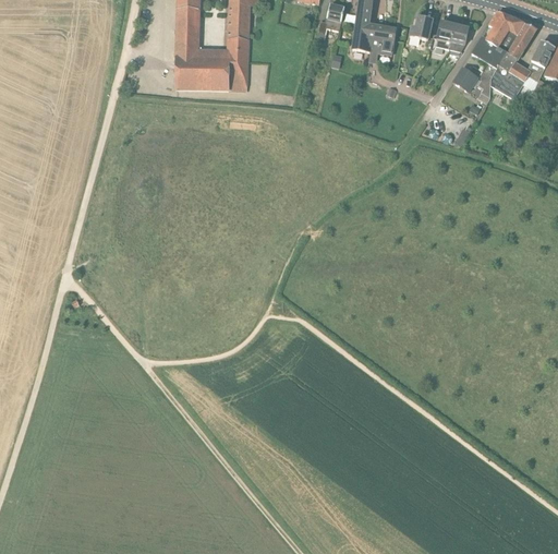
[(177,0),(176,47),(198,48),(199,0),(177,0)]
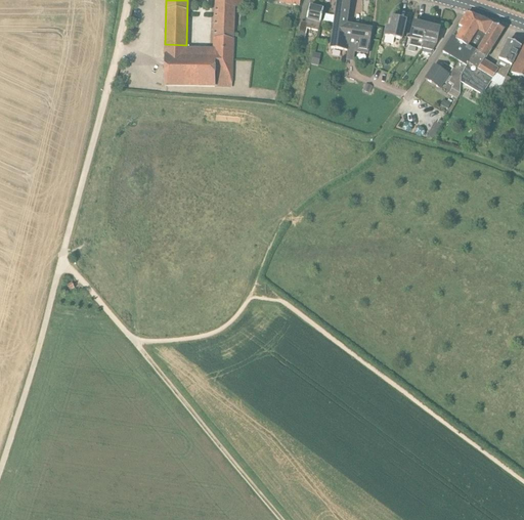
[(217,0),(217,45),(232,46),(232,1),(241,2),(241,0),(217,0)]
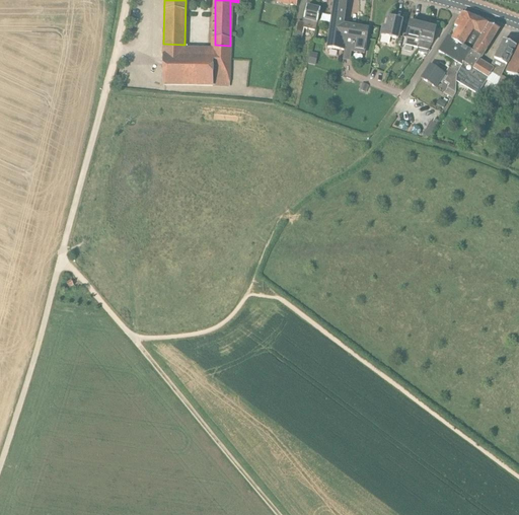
[(335,0),(332,23),(343,24),(343,21),(346,0),(335,0)]
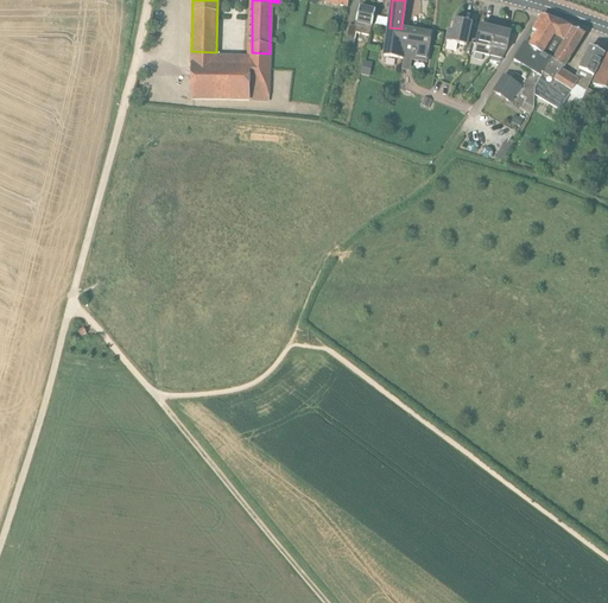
[(375,7),(360,4),(355,21),(350,20),(346,42),(353,44),(355,30),(369,32),(375,7)]
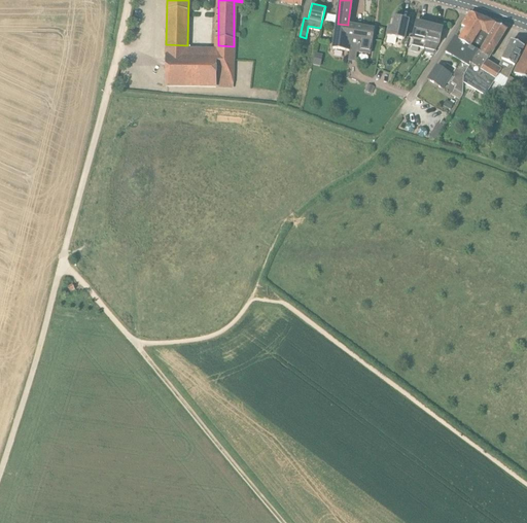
[(469,10),(468,11),(461,23),(462,24),(455,35),(469,44),(460,59),(455,66),(464,71),(465,68),(496,22),(469,10)]
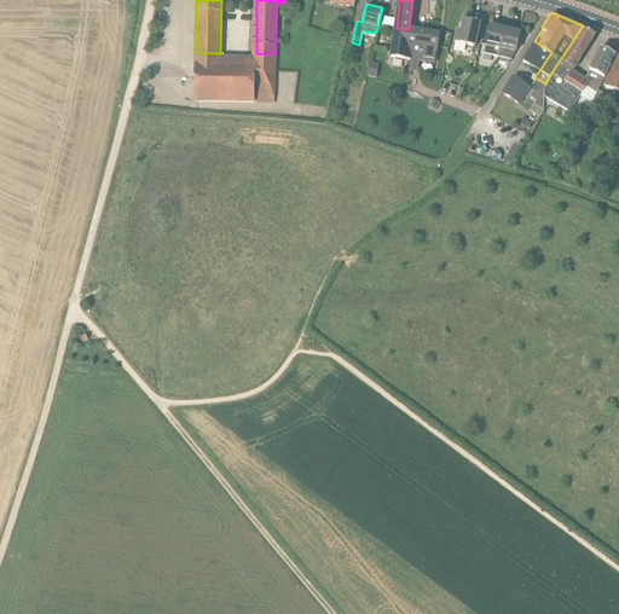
[(480,21),(463,17),(462,28),(457,27),(455,39),(475,42),(480,21)]
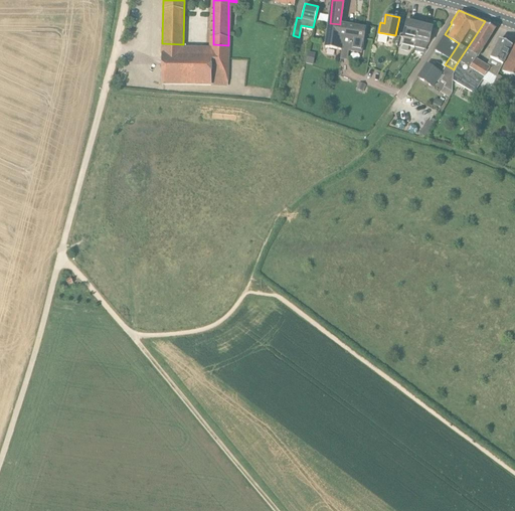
[(401,41),(415,44),(419,21),(407,19),(401,41)]
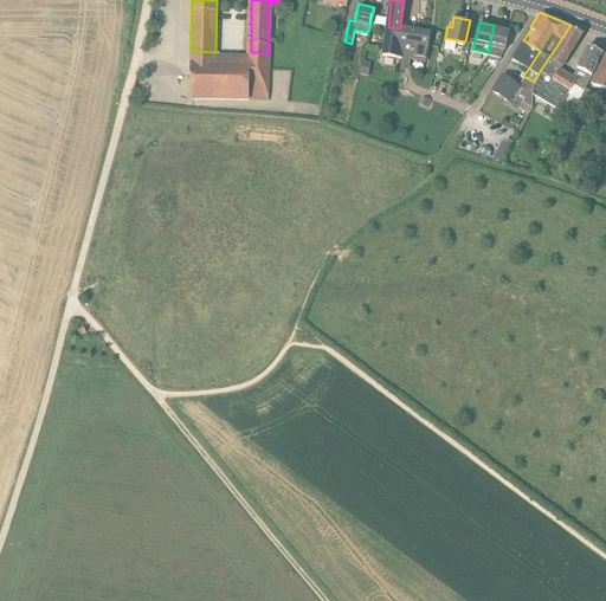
[(400,28),(388,27),(385,52),(406,56),(406,53),(417,55),(416,58),(426,59),(430,30),(400,25),(400,28)]
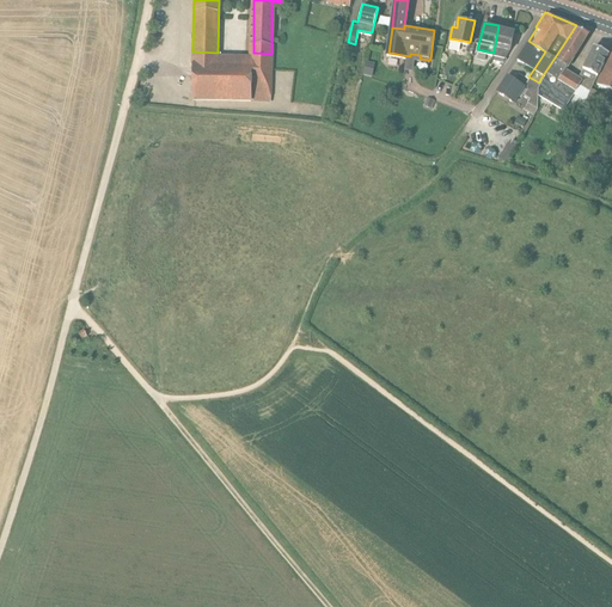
[(494,53),(505,55),(510,47),(514,29),(499,25),(494,53)]
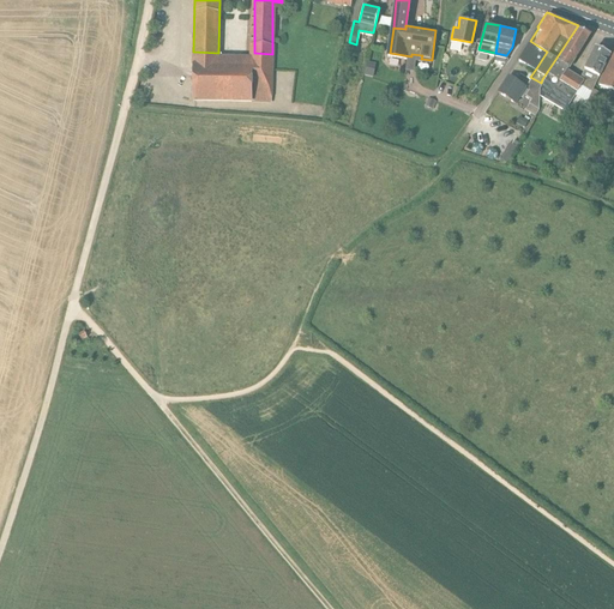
[(542,79),(541,83),(539,86),(537,91),(540,92),(565,107),(582,82),(591,89),(594,85),(611,50),(596,43),(581,76),(567,67),(590,30),(578,25),(542,79)]
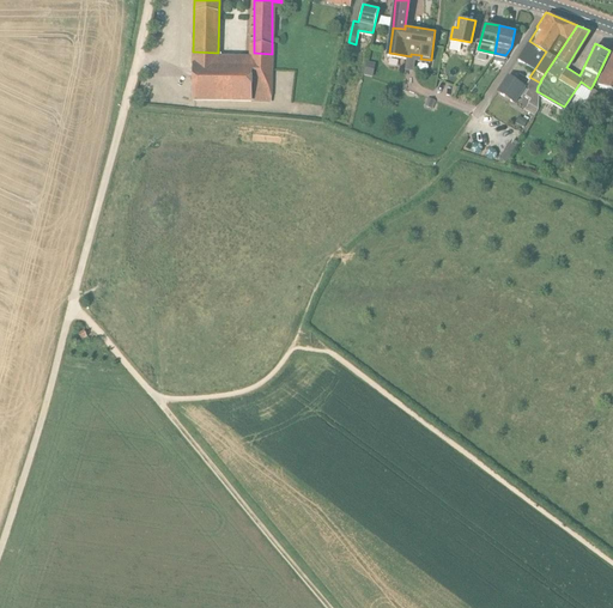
[(519,58),(535,68),(546,52),(529,41),(519,58)]
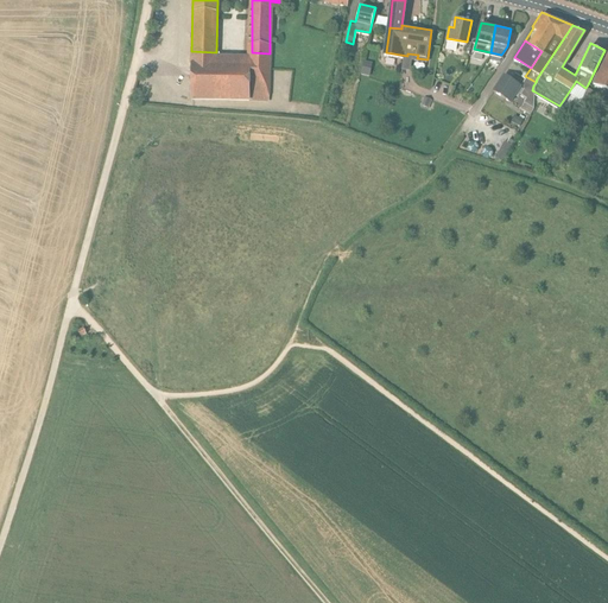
[(607,49),(591,81),(607,87),(607,49)]
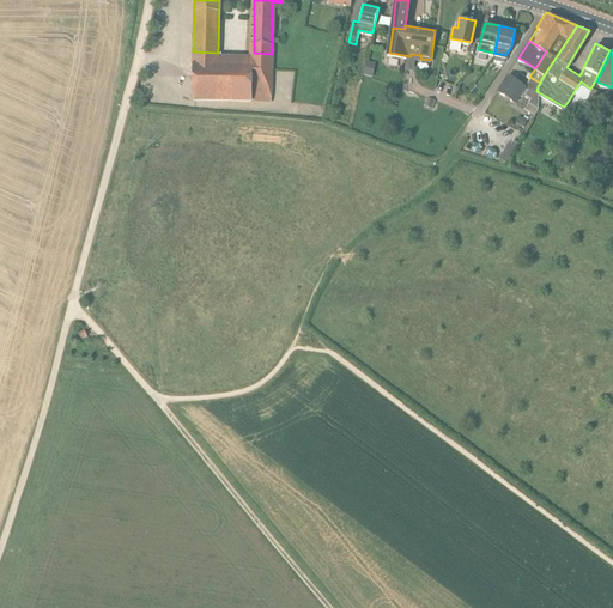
[(254,53),(218,53),(193,52),(193,54),(194,54),(193,97),(271,97),(272,54),(254,53)]
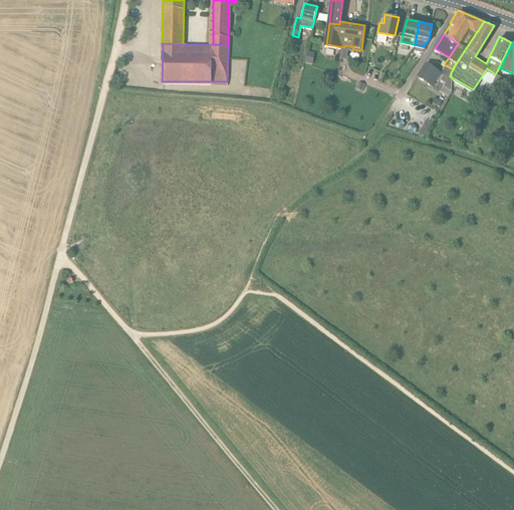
[(417,74),(432,83),(441,70),(426,60),(417,74)]
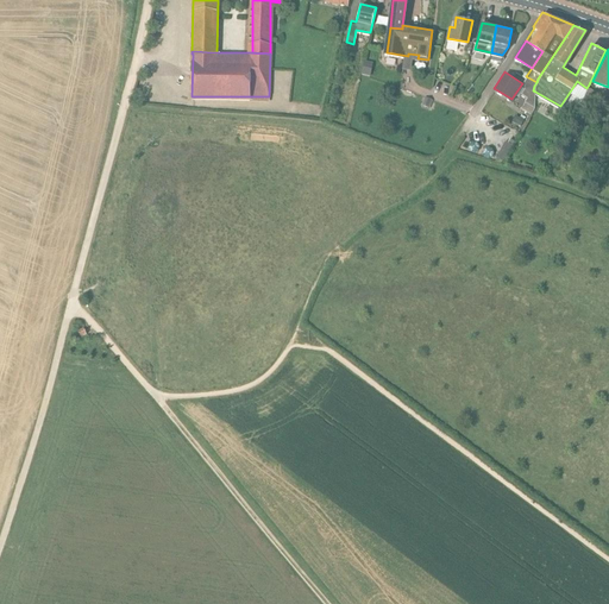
[(535,104),(535,92),(533,90),(534,86),(537,82),(526,76),(523,81),(525,86),(521,92),(527,95),(525,99),(525,100),(521,106),(531,112),(535,104)]
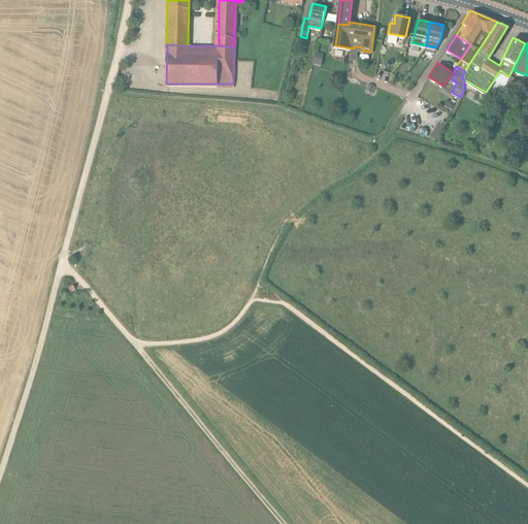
[(375,84),(368,80),(365,88),(372,91),(375,84)]
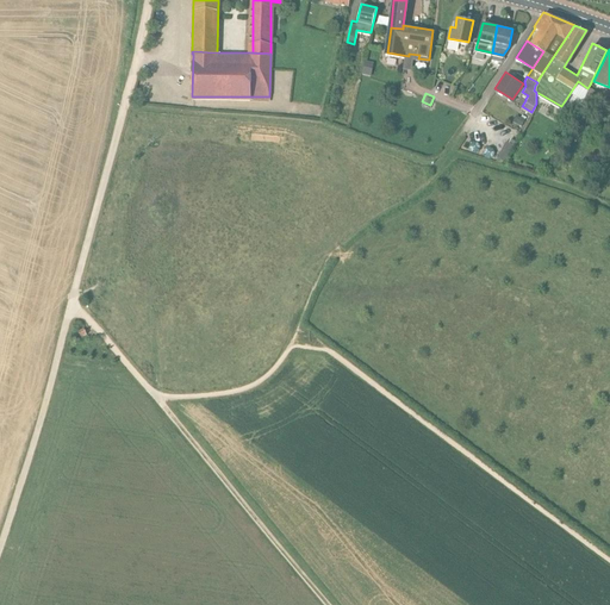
[(512,122),(520,125),(523,118),(516,114),(512,122)]
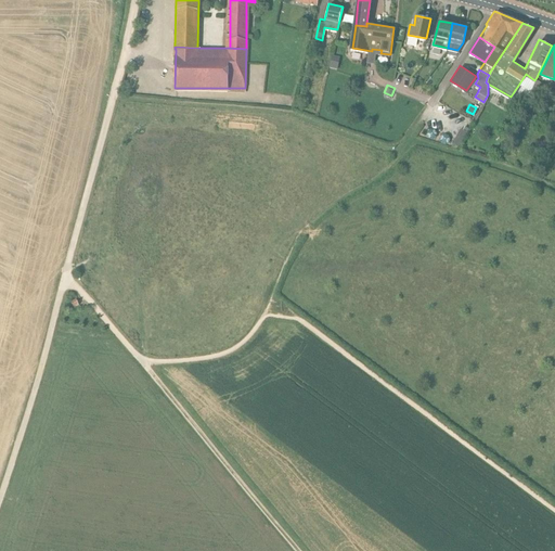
[(459,145),(467,129),(460,126),(451,141),(459,145)]
